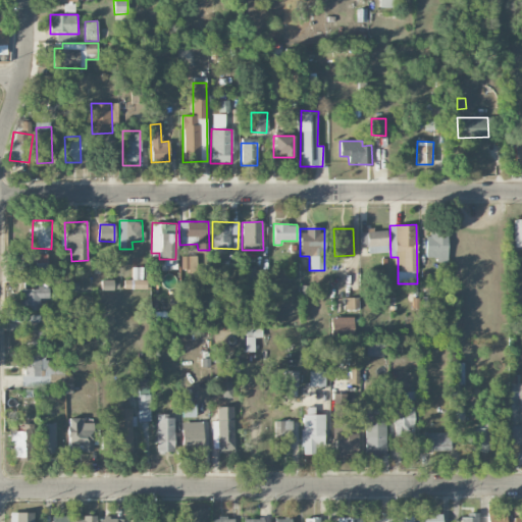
[(359,230),(360,246),(367,246),(367,253),(387,252),(386,229),(359,230)]
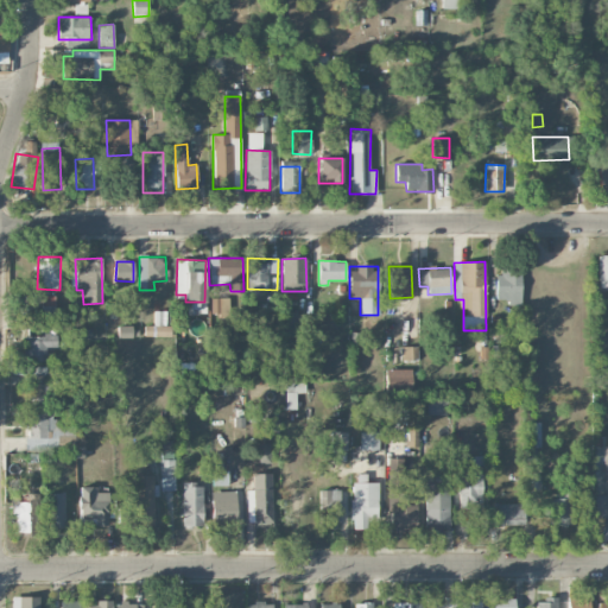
[(495,272),(496,299),(508,299),(508,305),(521,304),(521,272),(495,272)]
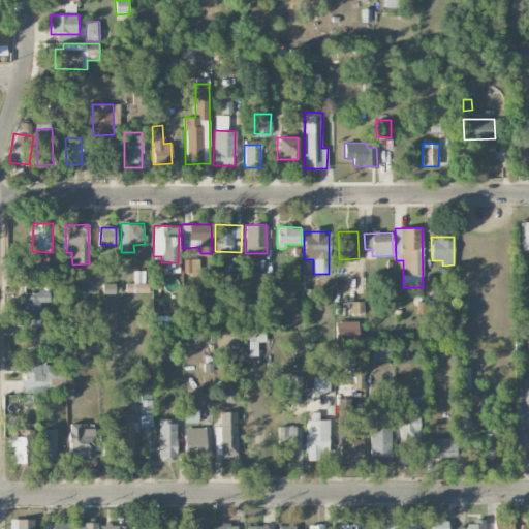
[(183,259),(183,275),(198,274),(198,259),(183,259)]
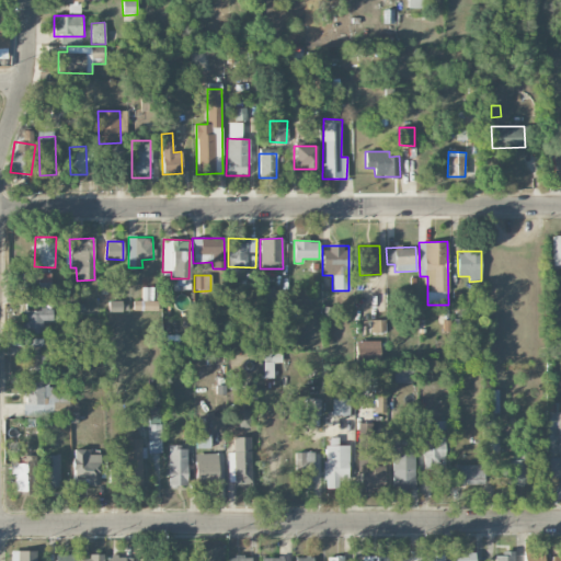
[(369,311),(387,311),(386,295),(369,295),(369,311)]
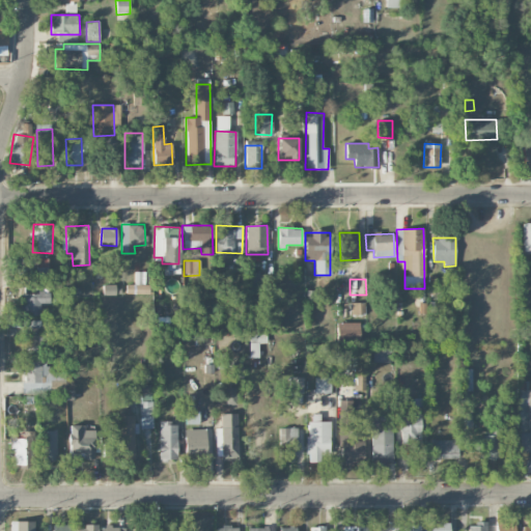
[(103,295),(114,295),(114,284),(103,285),(103,295)]
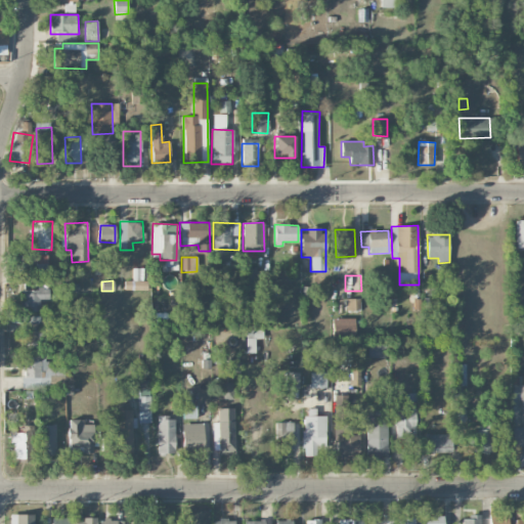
[(124,290),(147,291),(147,280),(135,280),(124,280),(124,290)]
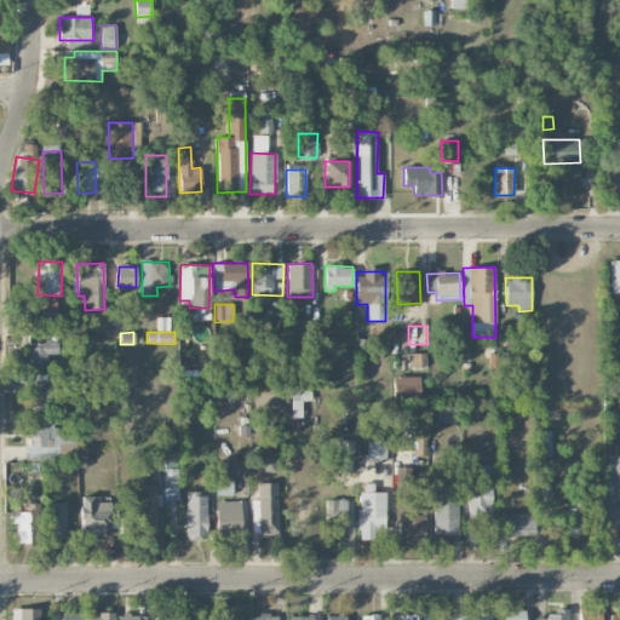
[(28,342),(27,368),(50,368),(50,354),(57,354),(57,343),(28,342)]
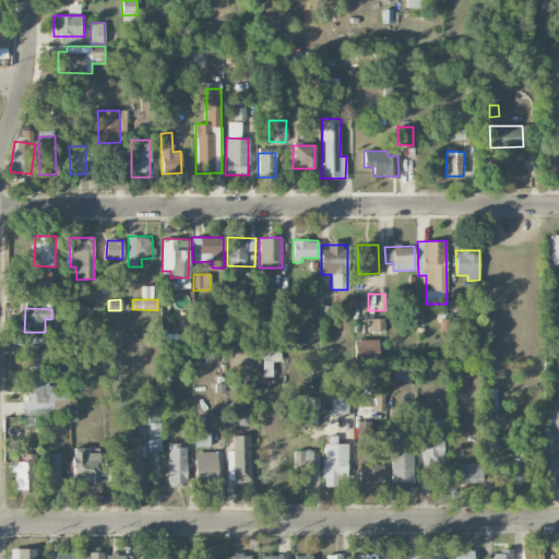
[(383,318),(368,319),(369,331),(384,331),(383,318)]
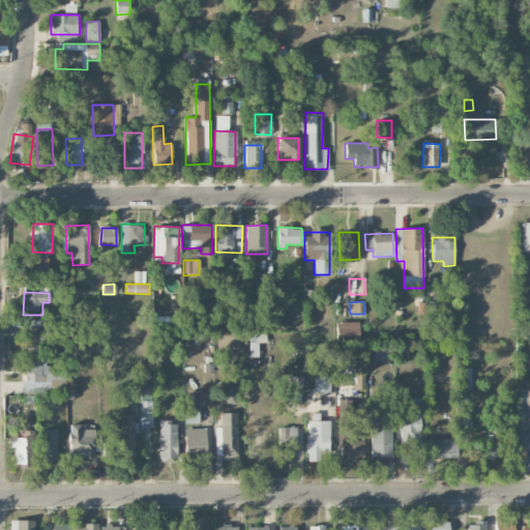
[(358,341),(358,321),(335,322),(336,341),(358,341)]
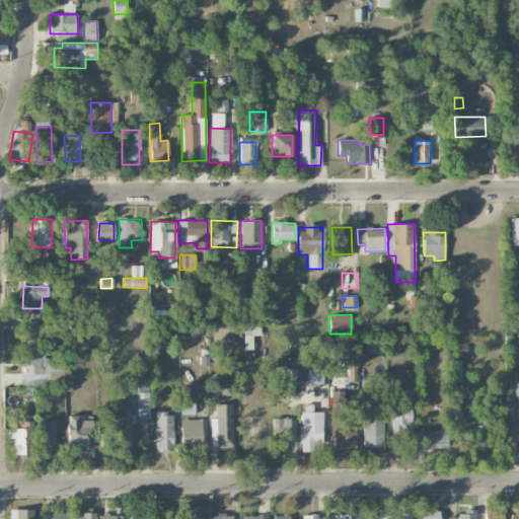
[(46,340),(47,317),(25,316),(24,339),(46,340)]
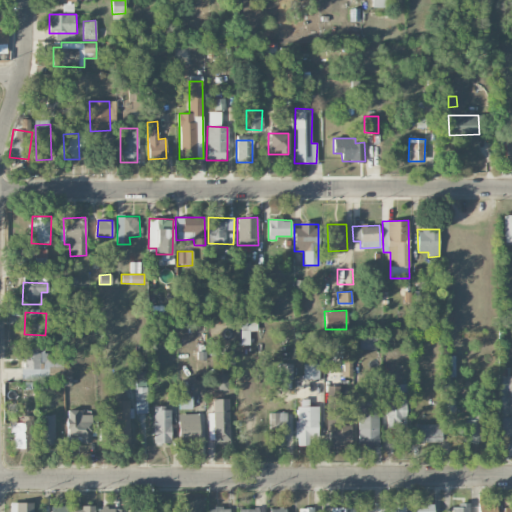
[(257,322),(241,322),(241,343),(249,343),(249,331),(257,331),(257,322)]
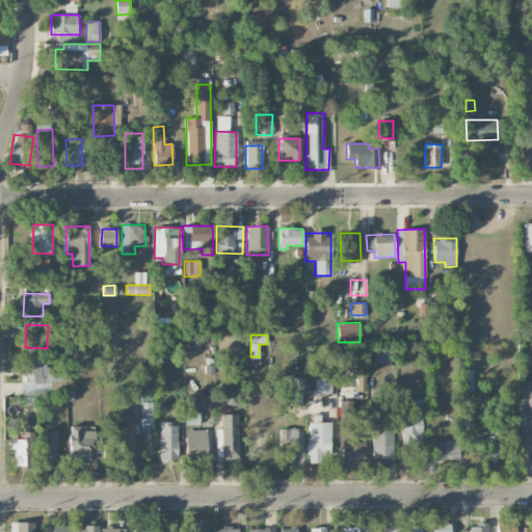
[(338,349),(337,361),(360,362),(361,350),(338,349)]
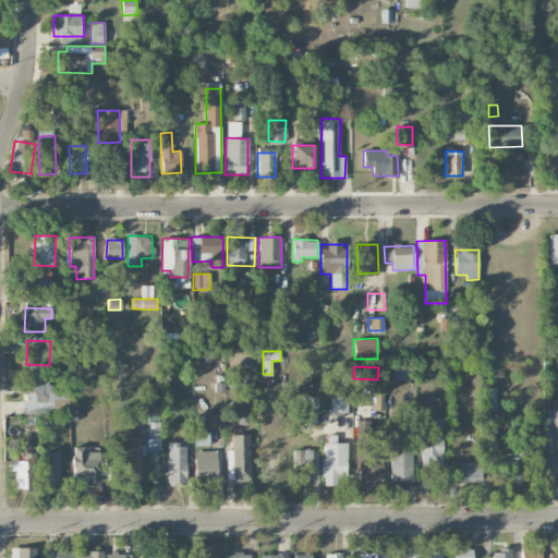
[(391,367),(391,381),(409,380),(408,367),(391,367)]
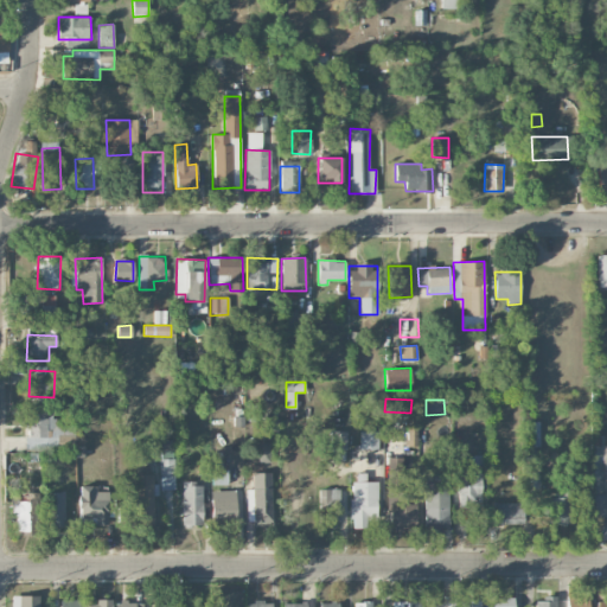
[(56,452),(56,438),(51,438),(52,408),(27,408),(26,451),(56,452)]
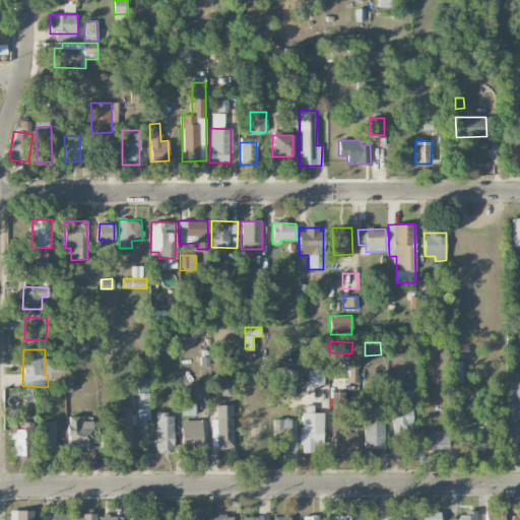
[(358,367),(349,366),(348,381),(356,382),(358,367)]
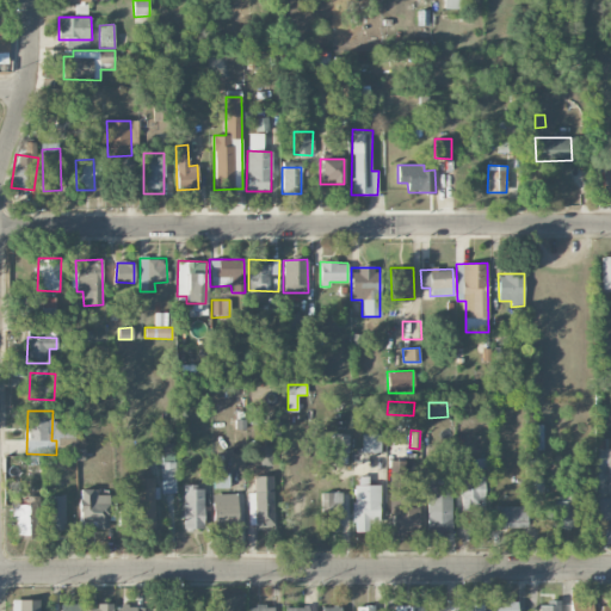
[(333,452),(350,452),(350,434),(333,434),(333,452)]
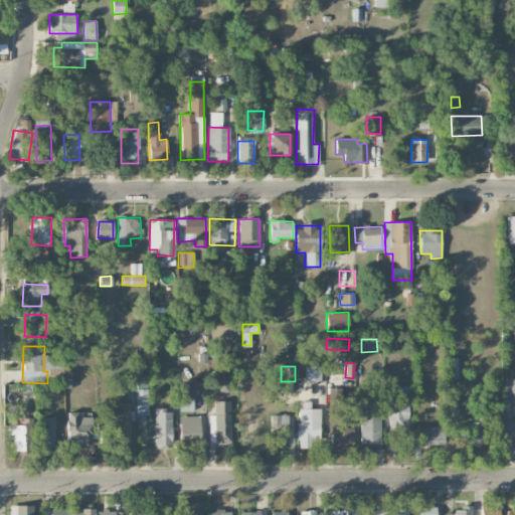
[(305,381),(321,381),(321,366),(306,366),(305,381)]
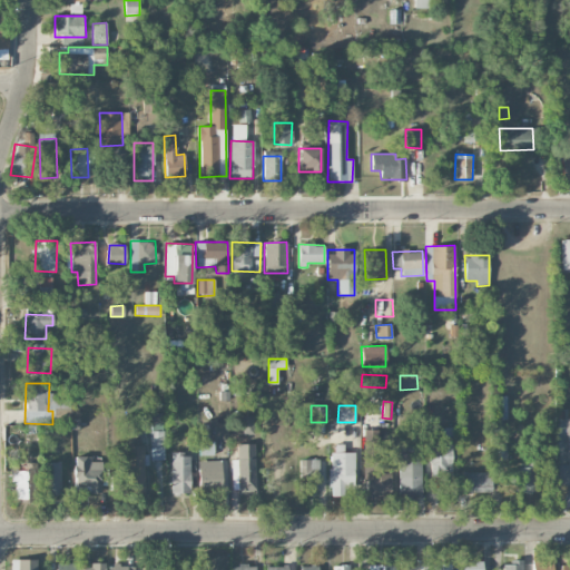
[(558,485),(569,485),(569,416),(566,418),(568,464),(557,464),(558,485)]
